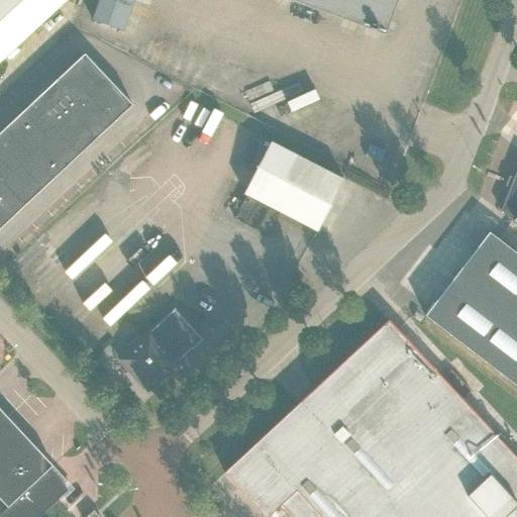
[(0,0),(0,63),(67,0),(0,0)]
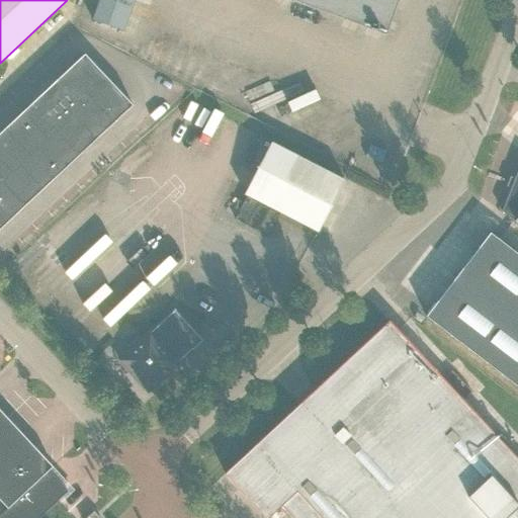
[(134,0),(99,0),(92,20),(123,31),(134,0)]
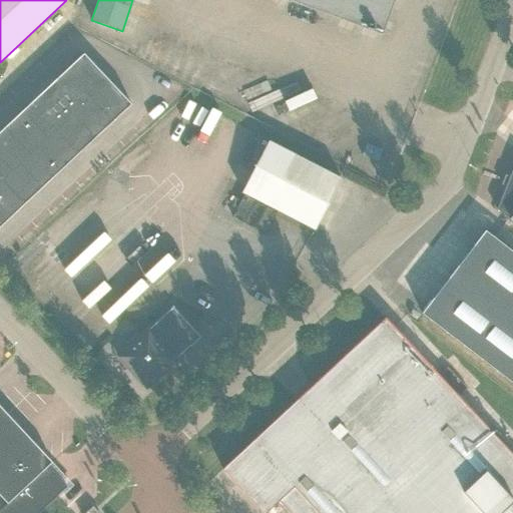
[(289,0),(382,34),(395,0),(289,0)]
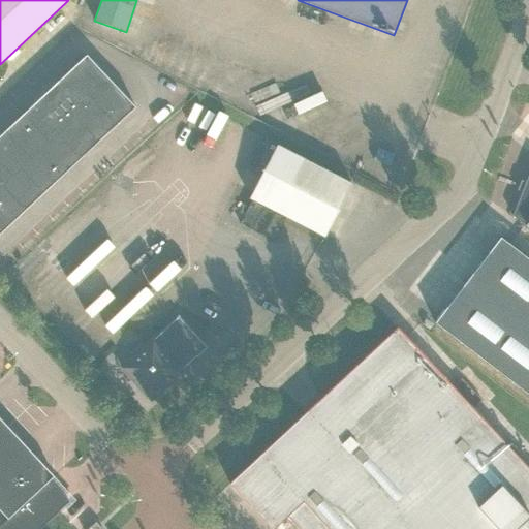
[(0,235),(136,107),(87,56),(0,136),(0,235)]
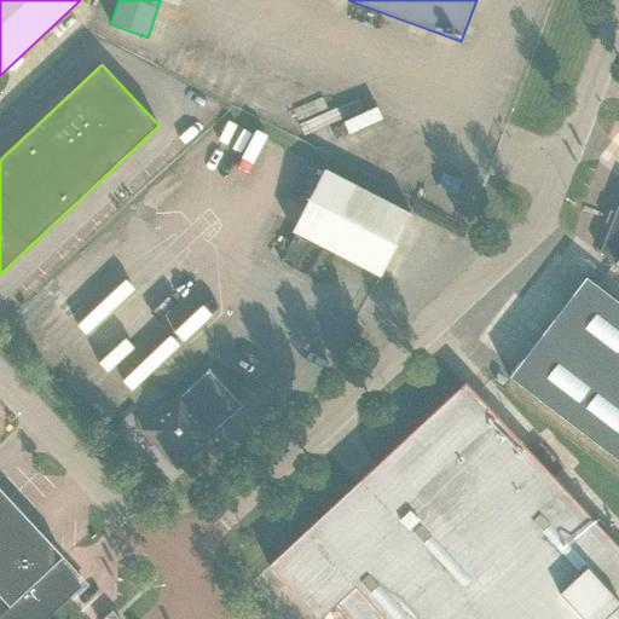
[(381,277),(412,215),(325,171),(293,232),(381,277)]
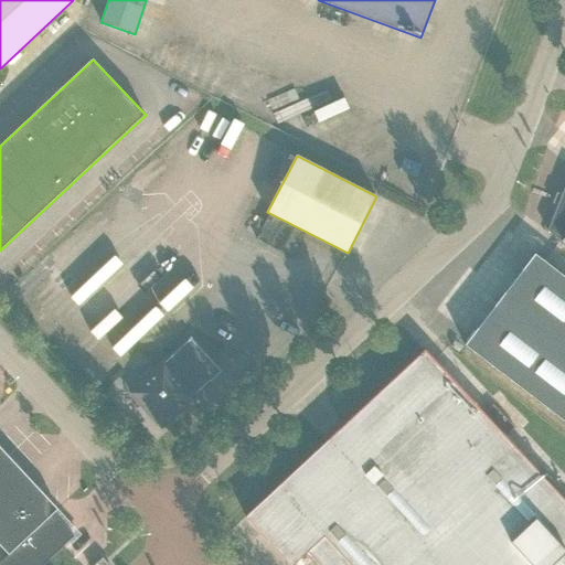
[(564,187),(547,231),(562,242),(563,242),(564,243),(564,187)]
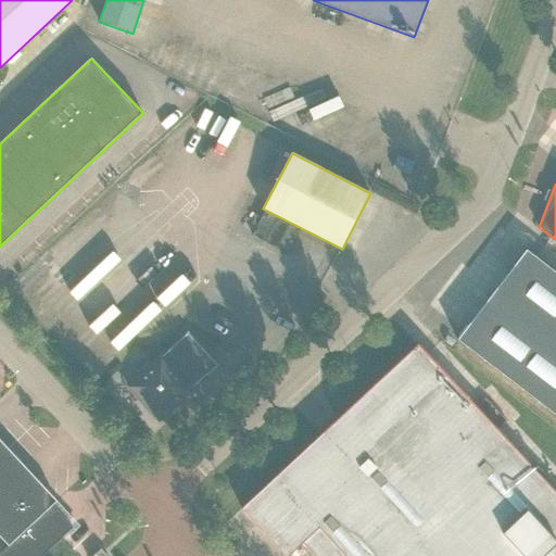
[(555,415),(555,273),(527,250),(457,340),(555,415)]
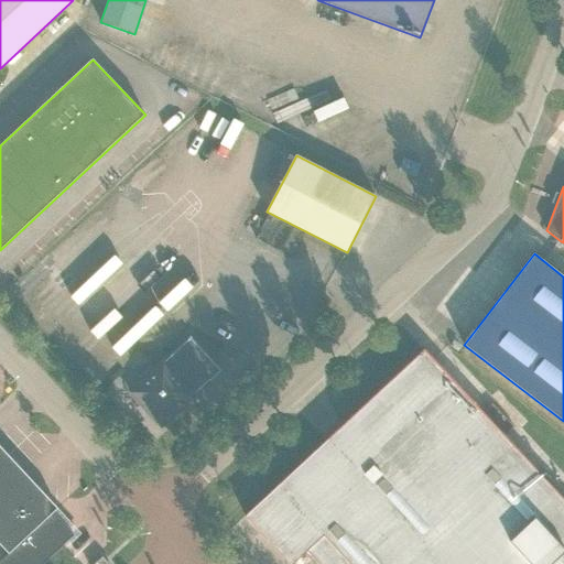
[(221,371),(191,338),(164,361),(153,370),(151,368),(139,379),(141,381),(130,392),(161,426),(195,394),(194,394),(209,380),(210,381),(221,371)]
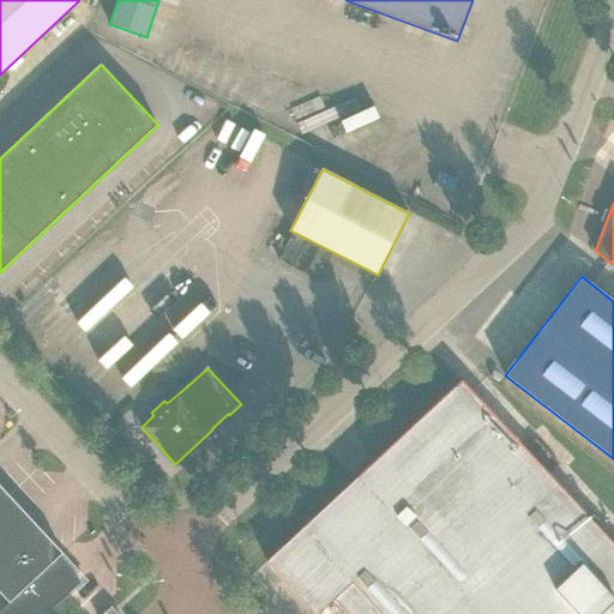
[(613,613),(613,543),(462,380),(268,561),(315,613),(319,613),(335,600),(348,613),(613,613)]
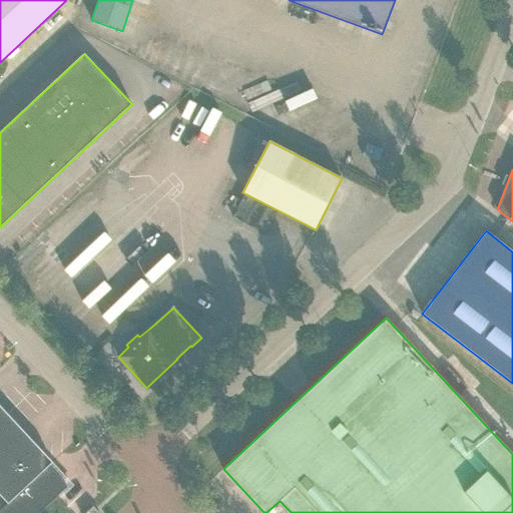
[(53,462),(0,405),(0,494),(8,503),(0,511),(0,512),(39,512),(68,487),(49,466),(53,462)]
